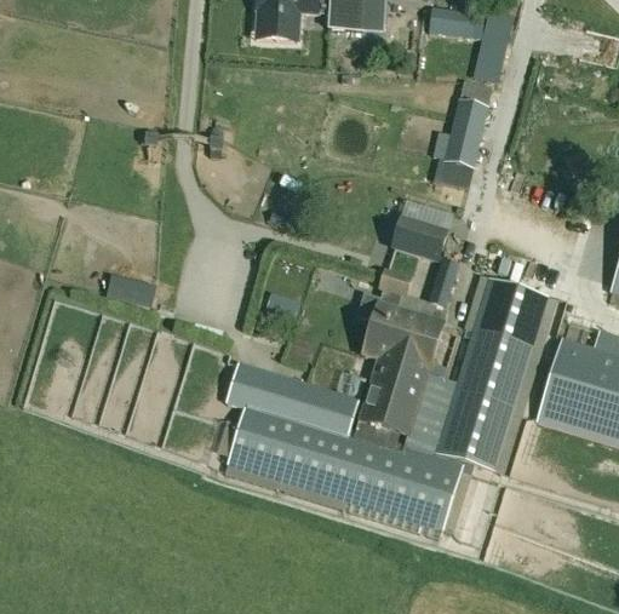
[(299,41),(299,13),(332,15),(332,0),(257,0),(257,11),(258,11),(257,39),(299,41)]
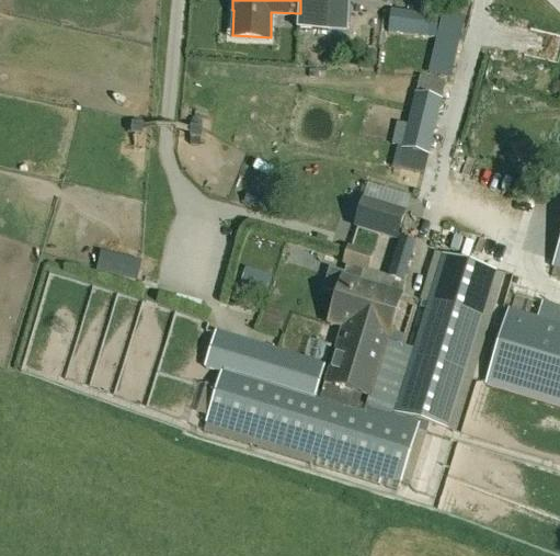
[(425,10),(391,6),(388,27),(423,32),(425,10)]
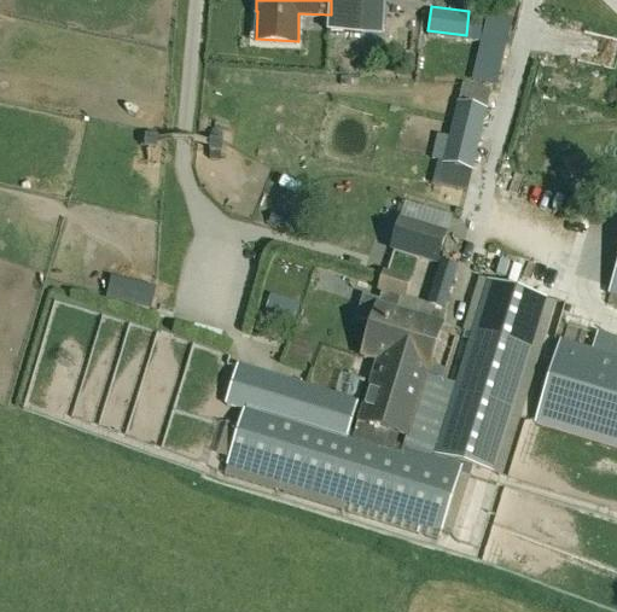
[(485,12),(481,31),(500,36),(505,17),(485,12)]
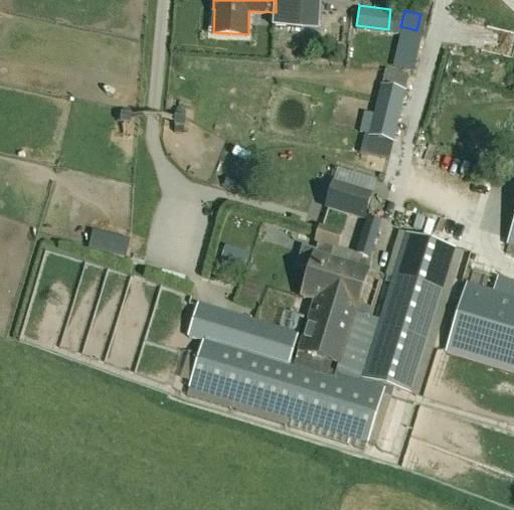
[(402,90),(378,85),(367,131),(391,137),(402,90)]
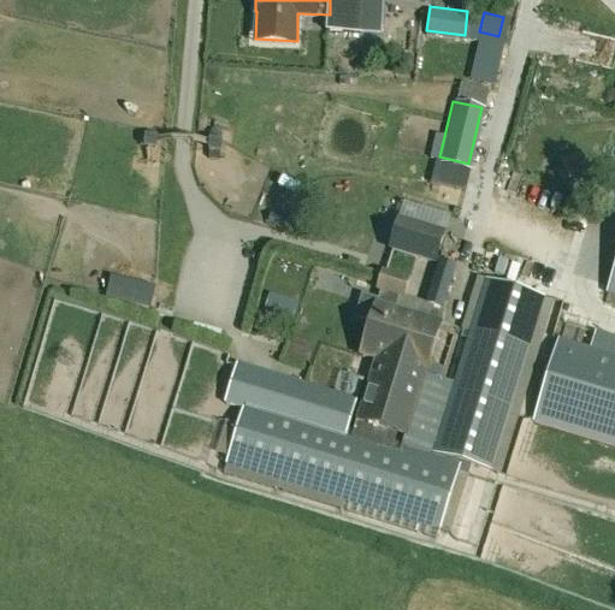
[(395,215),(388,243),(438,259),(447,231),(442,230),(395,215)]
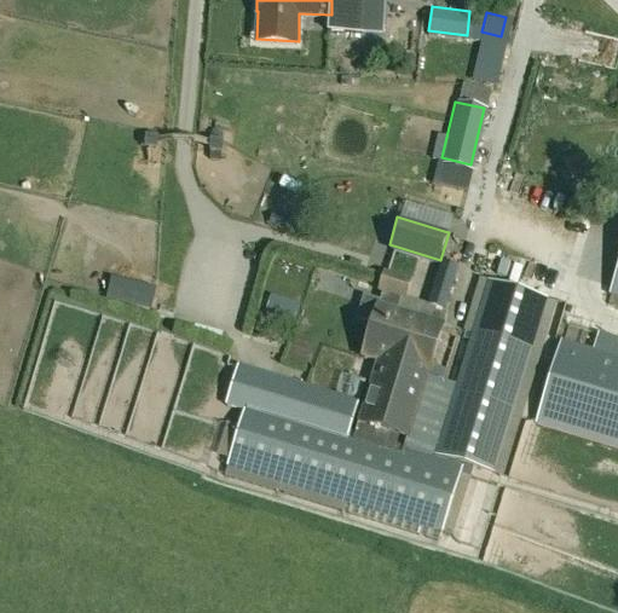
[(440,260),(438,259),(426,301),(443,306),(455,264),(440,260)]
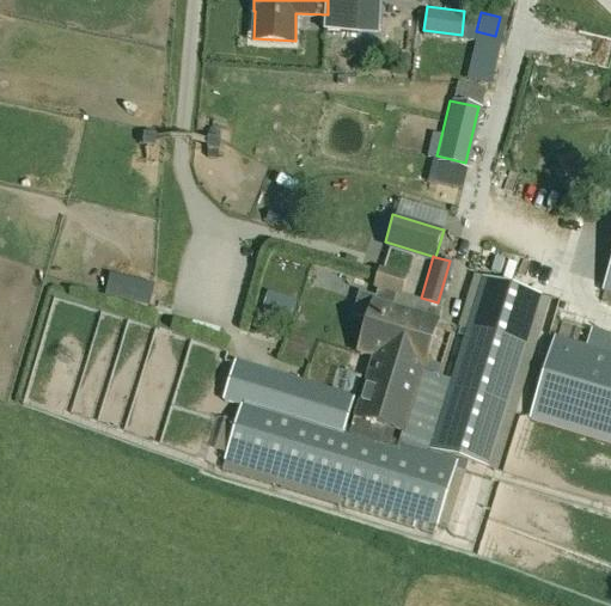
[(354,416),(352,424),(399,440),(422,368),(437,317),(392,304),(392,303),(396,291),(399,292),(404,273),(379,265),(373,283),(377,285),(373,298),(358,348),(373,353),(354,416)]
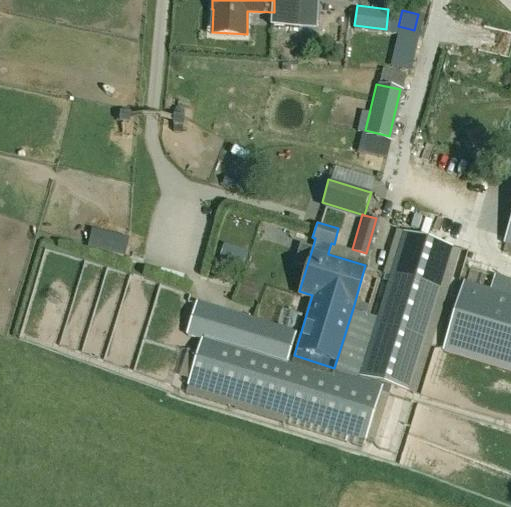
[(353,308),(334,368),(383,383),(381,389),(387,391),(390,382),(408,388),(419,348),(451,242),(403,228),(377,315),(353,308)]
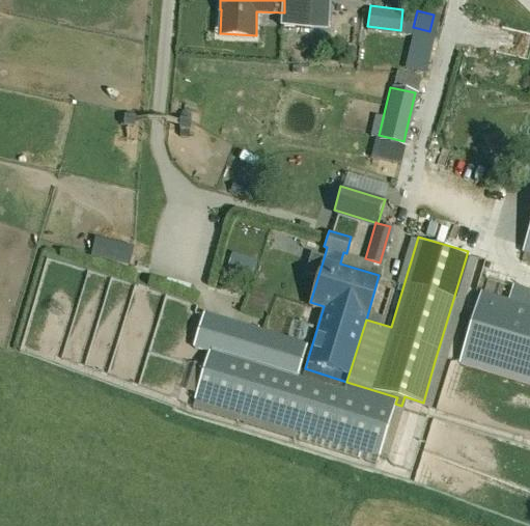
[(506,296),(480,287),(458,359),(529,380),(529,286),(511,281),(506,296)]
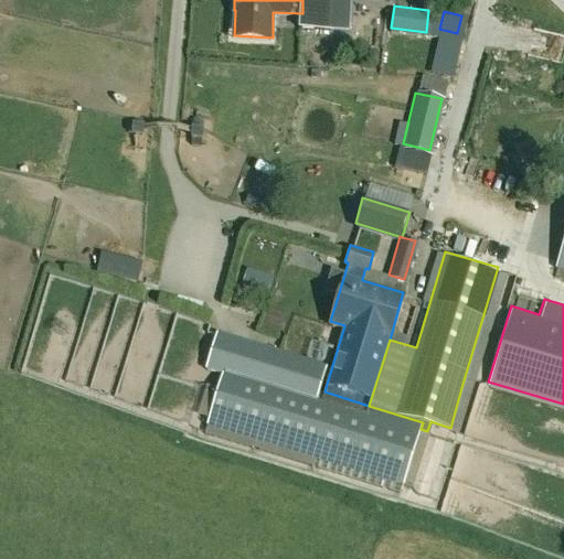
[(325,364),(215,331),(205,365),(222,371),(205,422),(404,483),(421,429),(423,422),(369,406),(325,391),(317,389),(325,364)]
